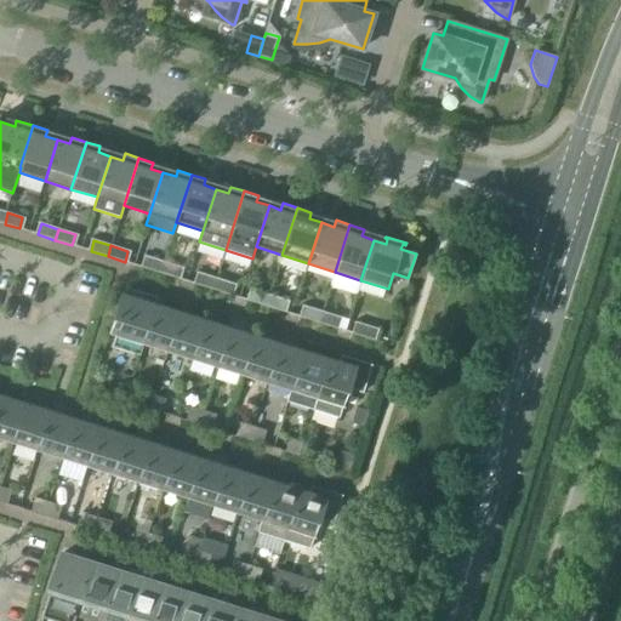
[(143,268),(160,273),(164,262),(147,256),(143,268)]
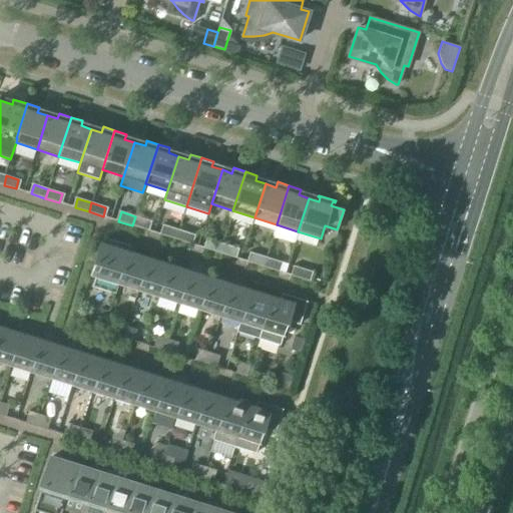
[(135,216),(132,225),(146,229),(149,220),(135,216)]
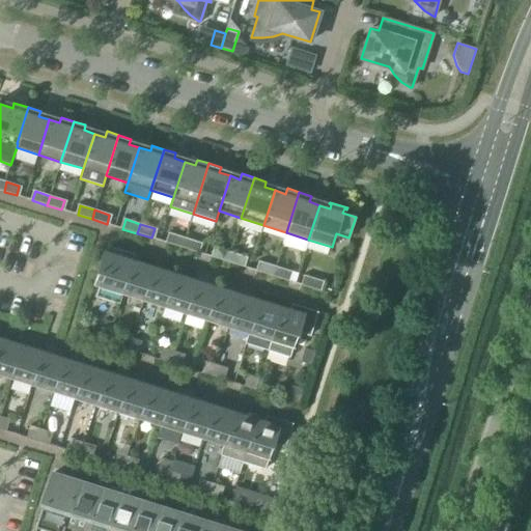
[(168,243),(183,248),(185,238),(170,233),(168,243)]
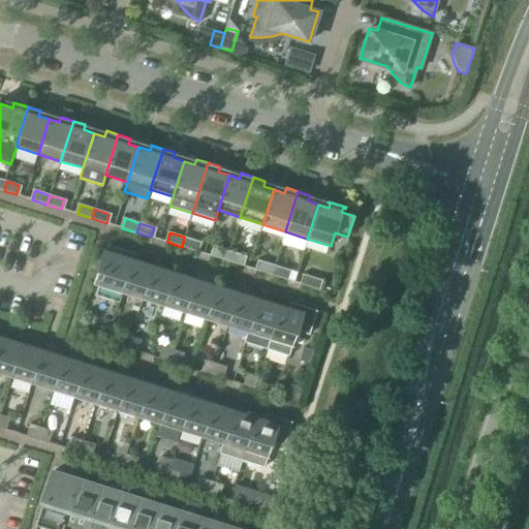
[(184,237),(182,247),(196,251),(198,242),(184,237)]
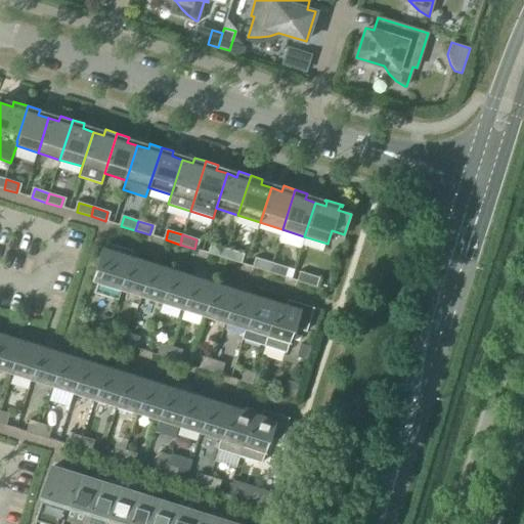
[(102,248),(101,251),(97,264),(95,270),(92,281),(97,284),(94,293),(118,300),(121,291),(120,291),(130,257),(131,257),(133,251),(110,244),(107,250),(102,248)]
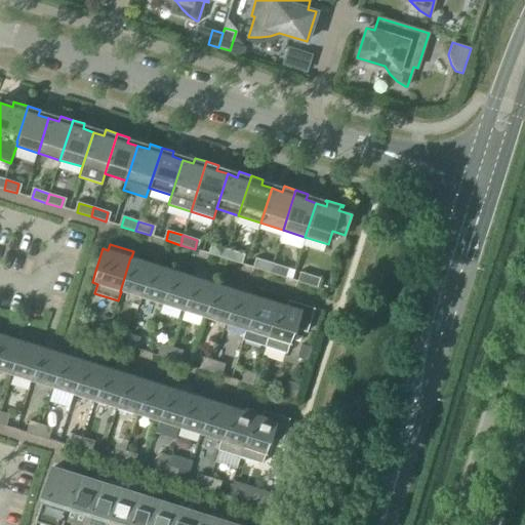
[(210,254),(225,258),(228,249),(213,245),(210,254)]
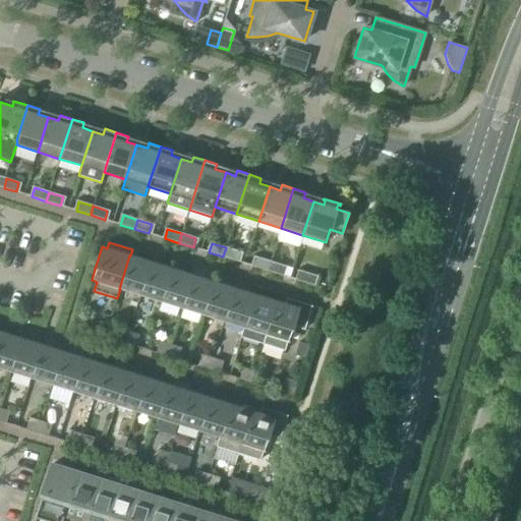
[(226,247),(223,256),(237,262),(240,252),(226,247)]
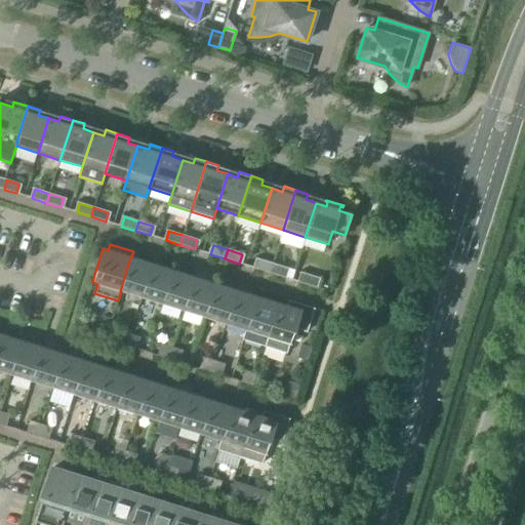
[(121,291),(140,297),(151,264),(131,257),(130,257),(120,291),(121,291)]
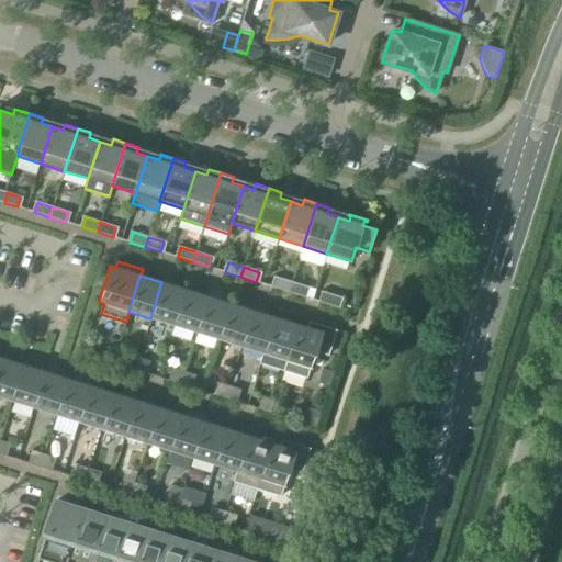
[(272,287),(288,292),(291,282),(276,277),(272,287)]
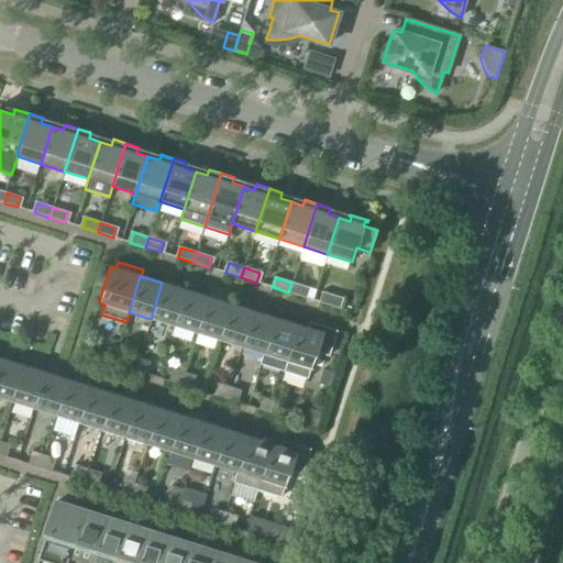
[(151,319),(174,326),(185,290),(162,283),(151,319)]
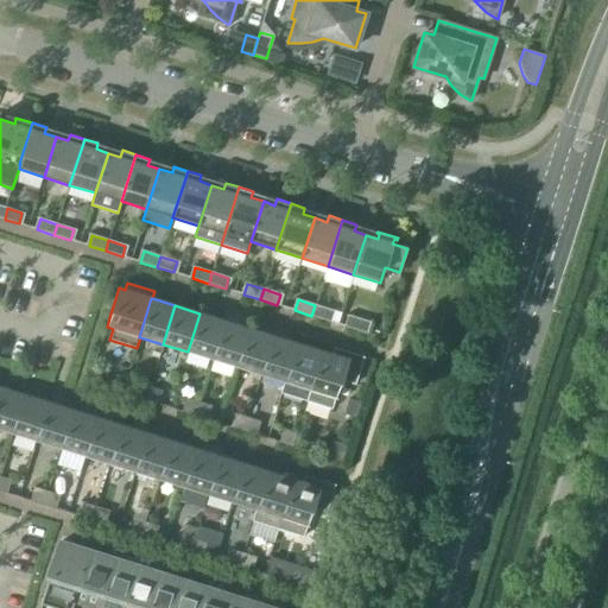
[(315,305),(311,316),(329,321),(331,310),(315,305)]
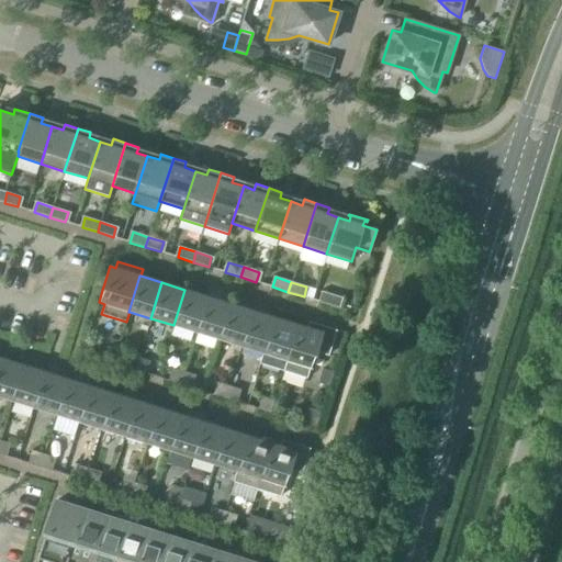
[(173,325),(195,333),(208,296),(184,290),(173,325)]
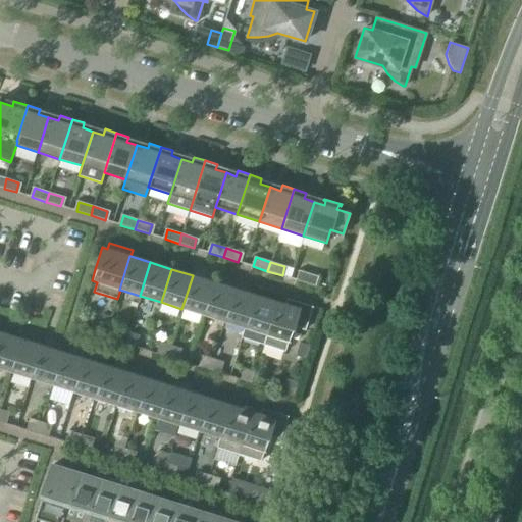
[(298,280),(315,285),(318,276),(301,271),(298,280)]
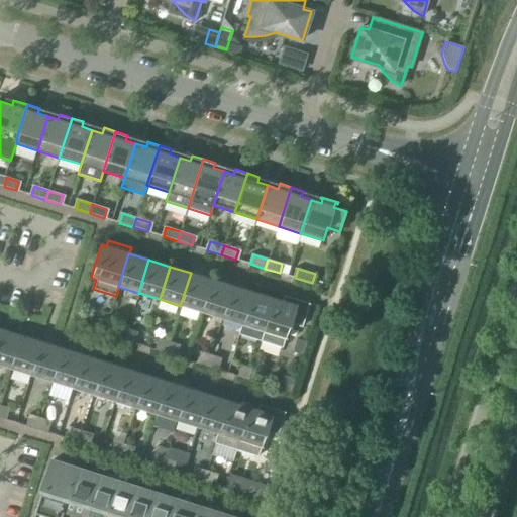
[(180,306),(201,312),(211,279),(191,273),(180,306)]
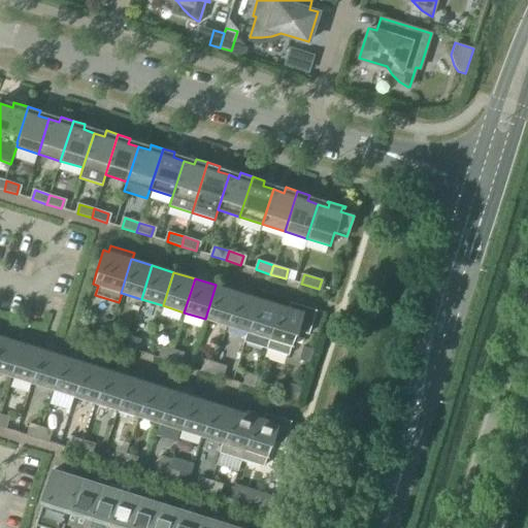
[(205,319),(227,326),(237,292),(216,285),(205,319)]
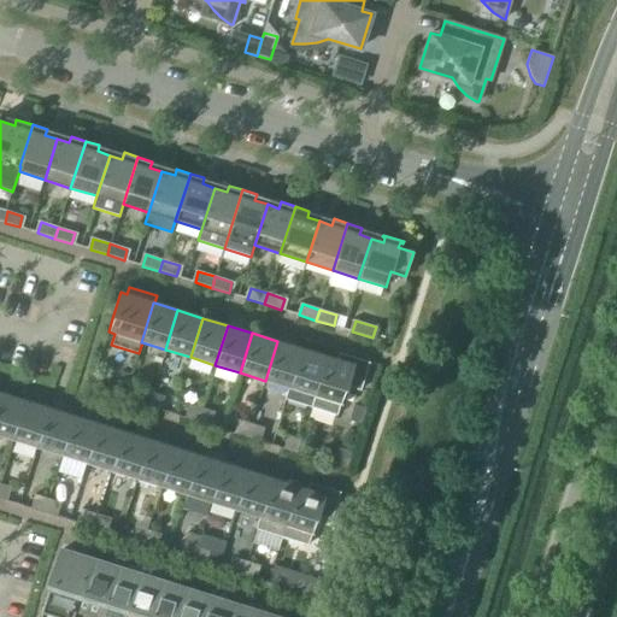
[(265,381),(288,388),(289,388),(301,348),(277,341),(265,381)]
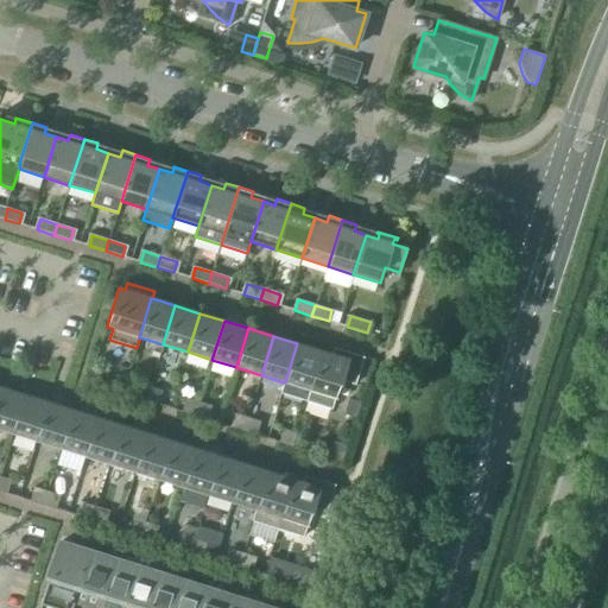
[(280,393),(306,401),(322,352),(297,343),(285,382),(284,382),(280,393)]
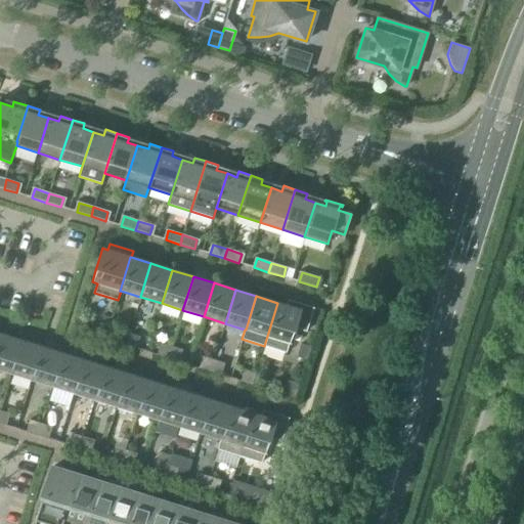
[(277,303),(264,346),(286,353),(294,328),(306,332),(313,308),(288,300),(287,305),(277,303)]
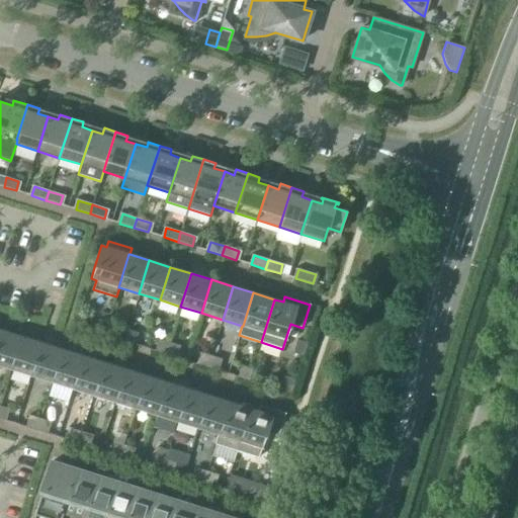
[(95,332),(103,335),(107,322),(99,320),(95,332)]
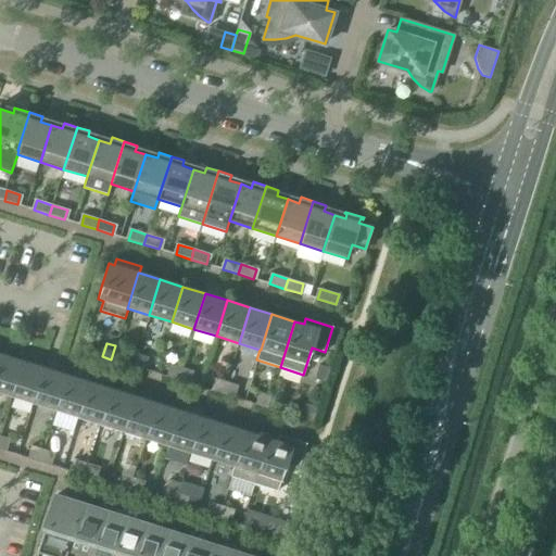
[(122,363),(133,366),(137,354),(125,350),(122,363)]
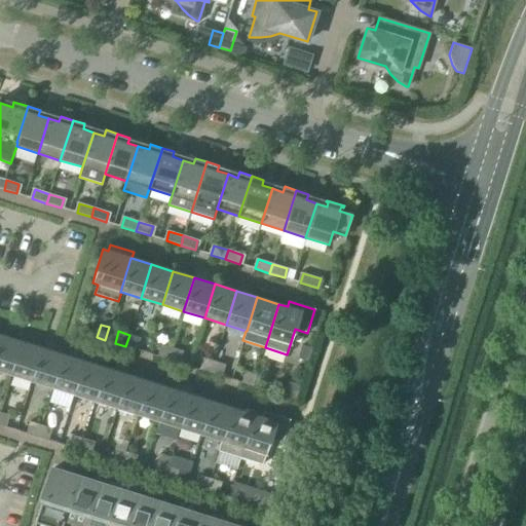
[(0,372),(10,375),(21,341),(0,334),(0,372)]
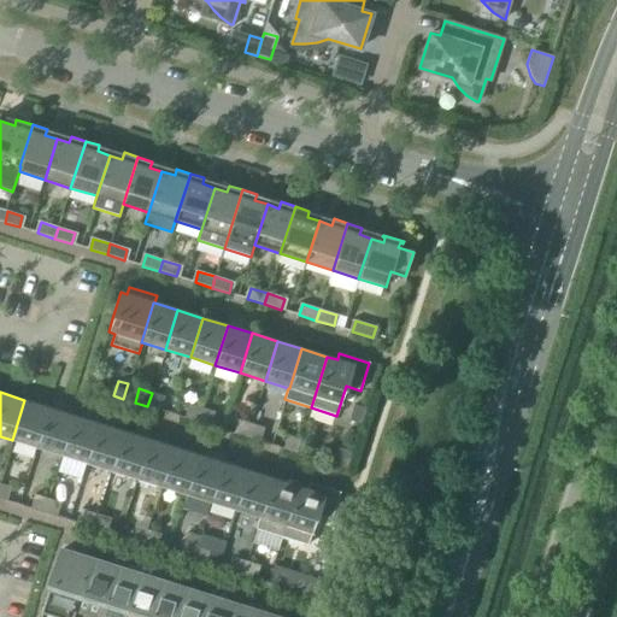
[(152,393),(147,406),(160,411),(165,397),(152,393)]
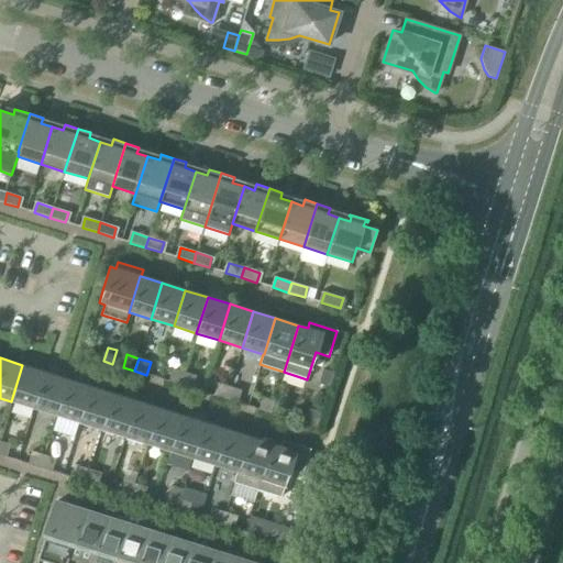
[(11,401),(33,409),(44,373),(22,365),(11,401)]
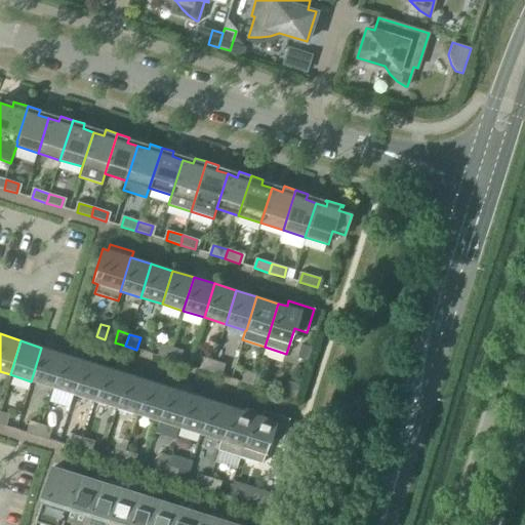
[(157,356),(168,359),(171,348),(160,344),(157,356)]
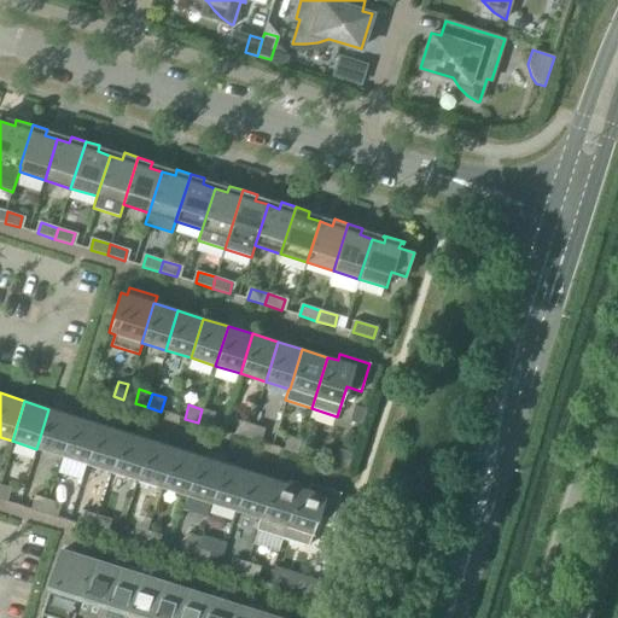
[(350,421),(362,425),(367,409),(354,406),(350,421)]
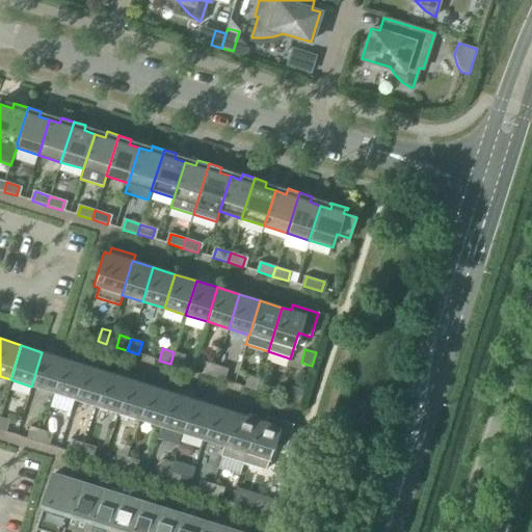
[(31,387),(53,393),(63,358),(42,352),(31,387)]
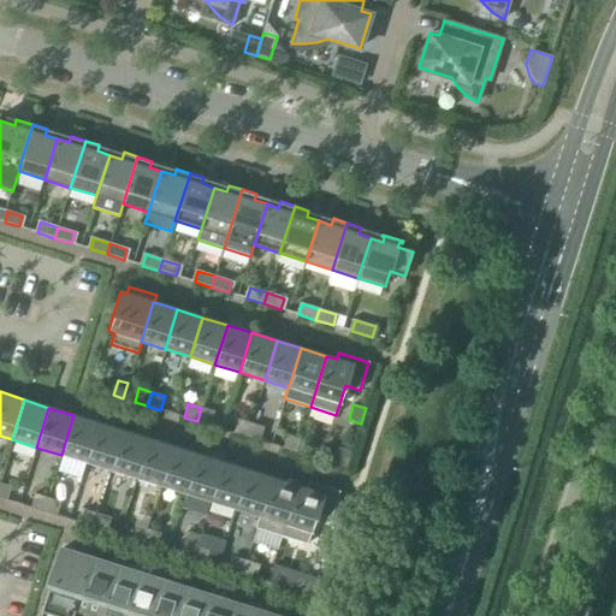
[(201,408),(197,421),(209,426),(214,412),(201,408)]
